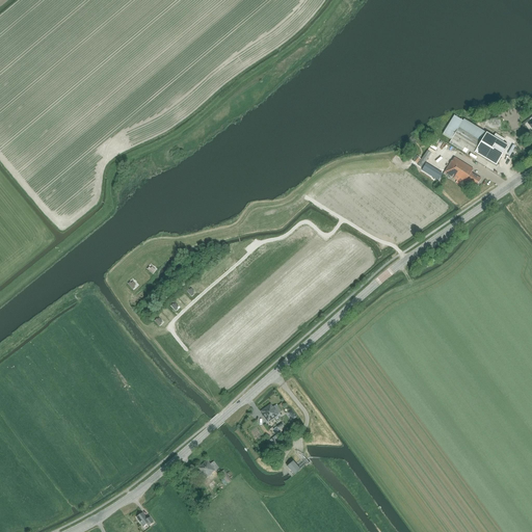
[(452,118),(443,134),(452,139),(449,143),(468,154),(469,152),(474,154),(474,153),(496,166),(508,147),(502,142),(504,139),(497,135),(495,138),(488,134),(471,124),(468,122),(463,120),(461,124),(452,118)]
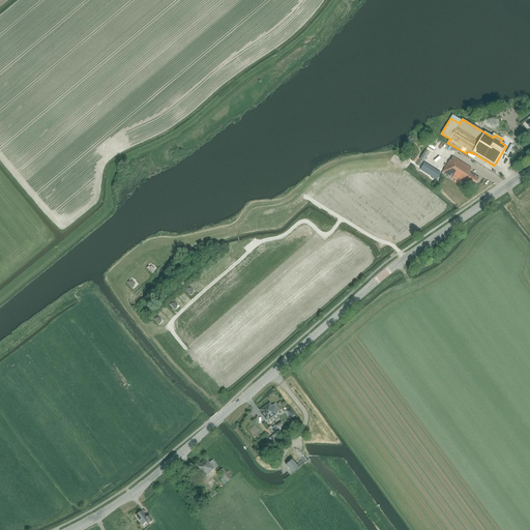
[(430,153),(425,150),(415,165),(419,168),(430,153)]
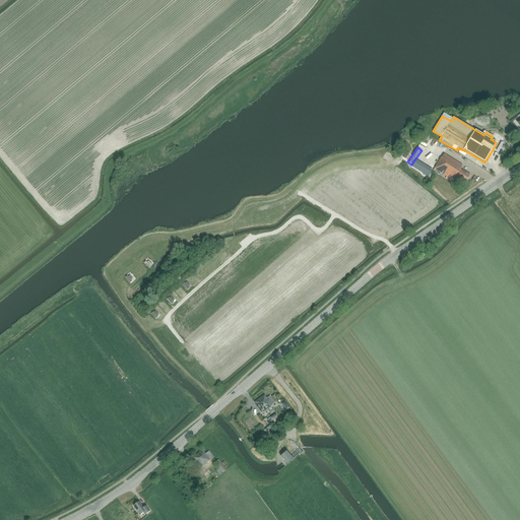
[(441,158),(435,169),(447,177),(445,179),(451,182),(452,180),(453,180),(455,177),(464,183),(469,175),(460,169),(462,166),(444,154),(441,158)]
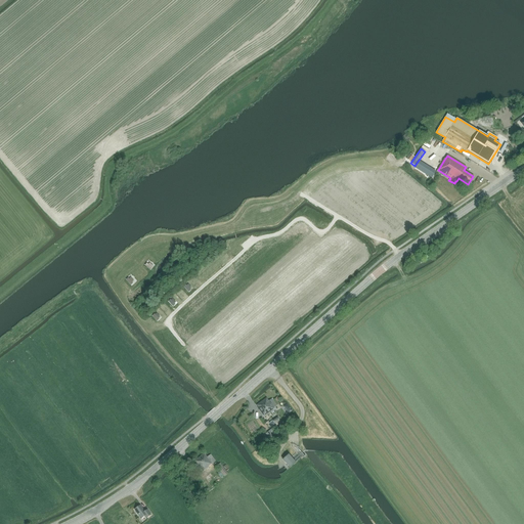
[(436,171),(420,161),(416,168),(432,178),(436,171)]
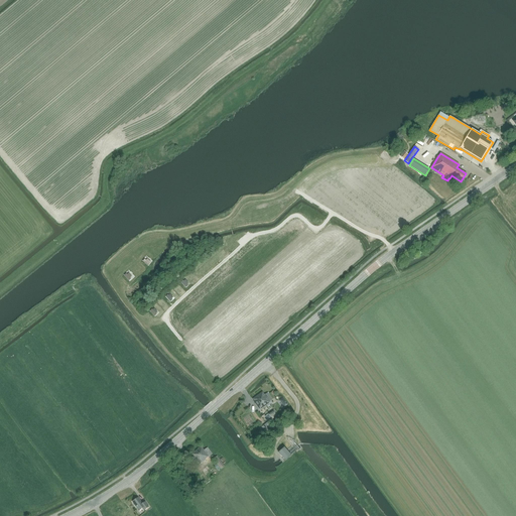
[(304,206),(299,211),(310,221),(314,216),(304,206)]
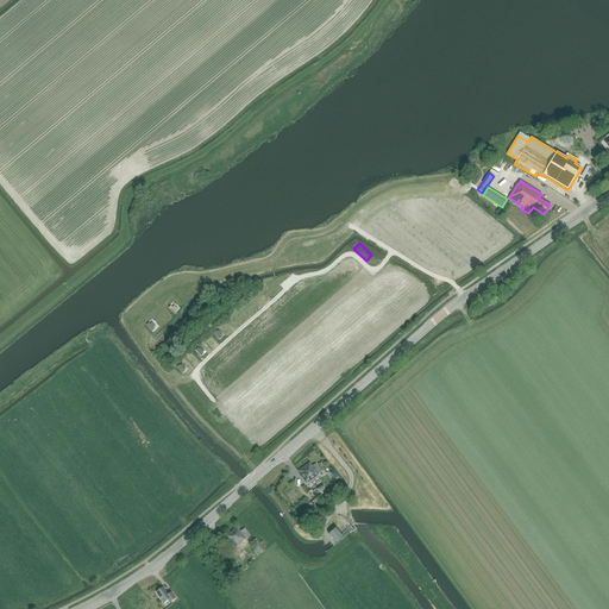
[(314,477),(321,471),(316,463),(312,466),(311,463),(299,472),(307,483),(314,477)]
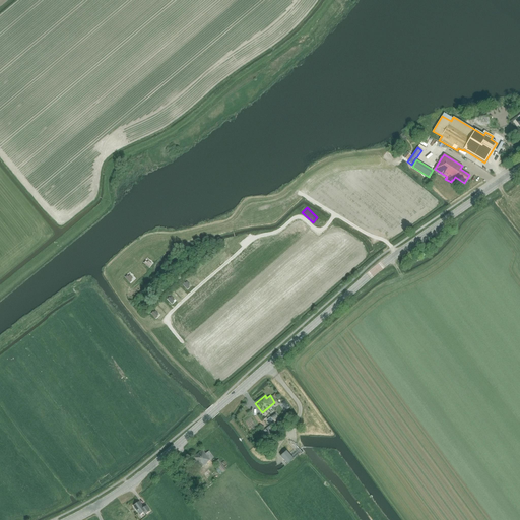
[(285,401),(281,404),(286,411),(289,408),(285,401)]
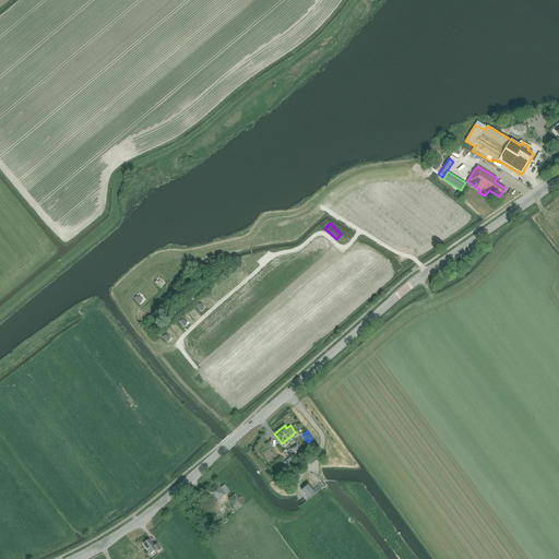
[(289,458),(284,463),(288,470),(295,464),(289,458)]
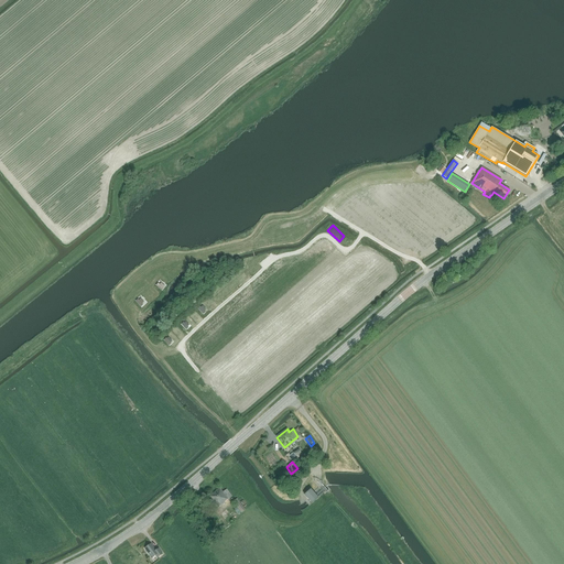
[(229,500),(232,497),(227,489),(223,492),(220,488),(209,496),(218,508),(225,502),(228,499),(229,500)]
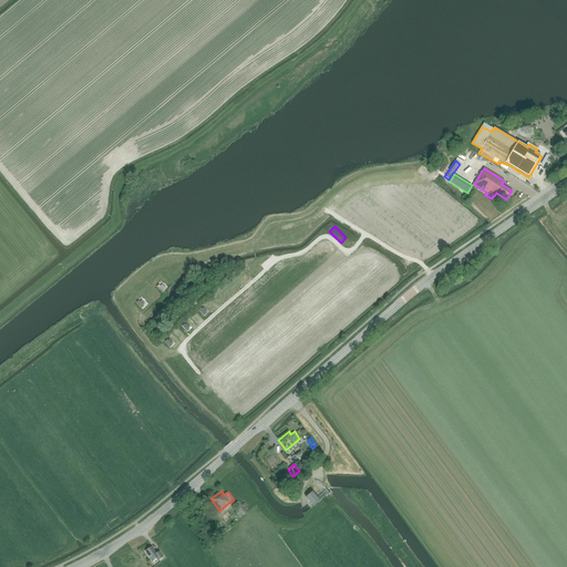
[(312,492),(306,497),(313,506),(320,501),(312,492)]
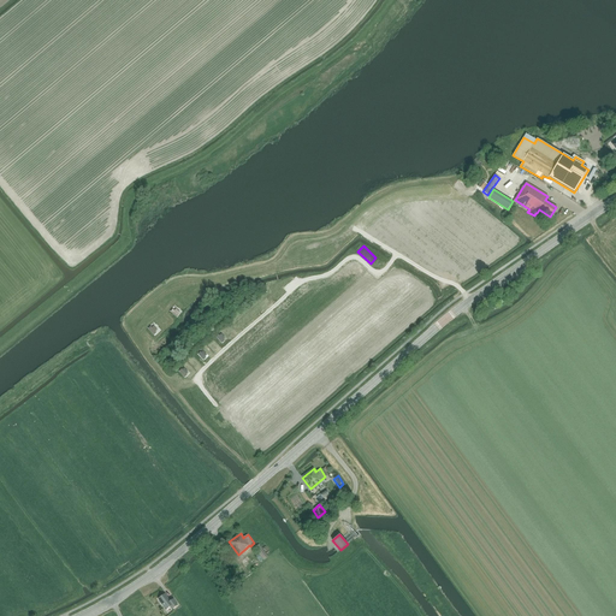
[(264,560),(268,557),(259,545),(255,549),(259,554),(255,556),(260,562),(264,560)]
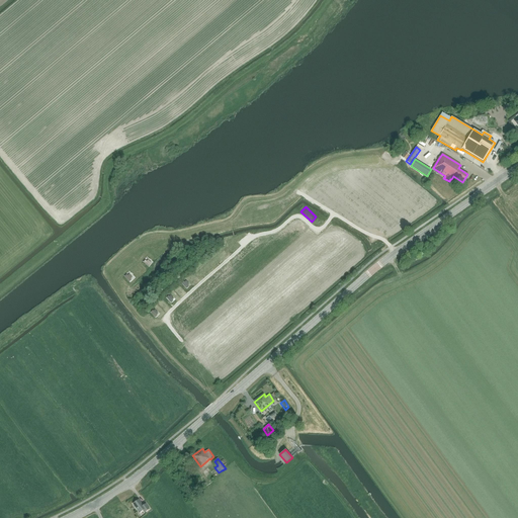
[(133,504),(140,513),(143,511),(145,513),(150,509),(146,504),(144,505),(139,499),(133,504)]
